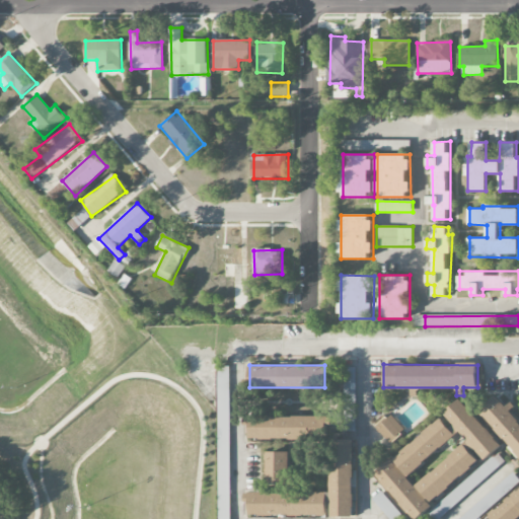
[(356,367),(343,368),(344,412),(356,412),(356,367)]
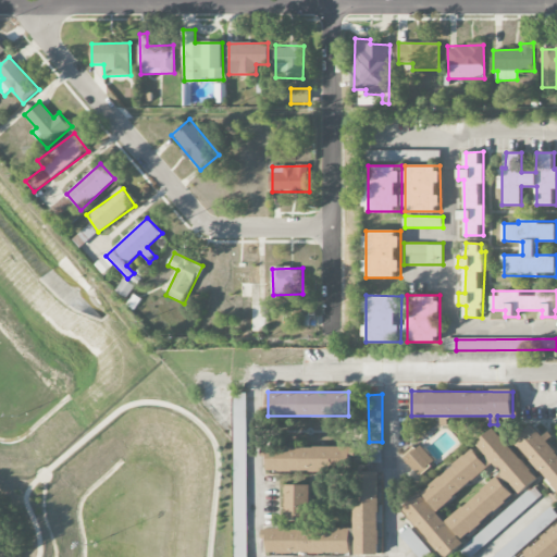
[(515,440),(556,490),(556,450),(544,435),(542,435),(533,424),(515,440)]
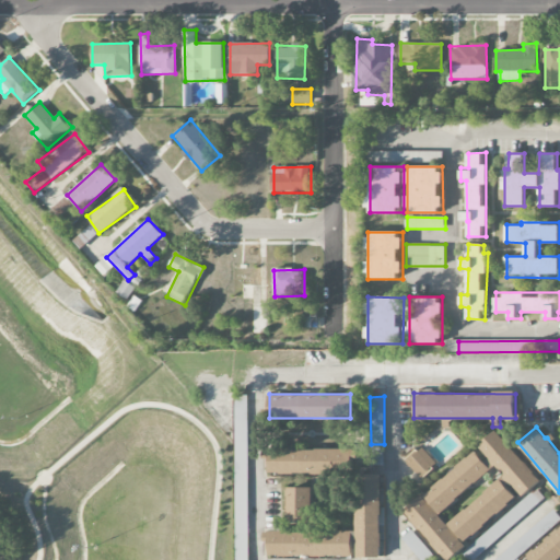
[(521,499),(520,498),(539,481),(498,430),(478,445),(504,478),(447,523),(439,513),(492,470),(477,451),(405,510),(444,559),(521,499)]
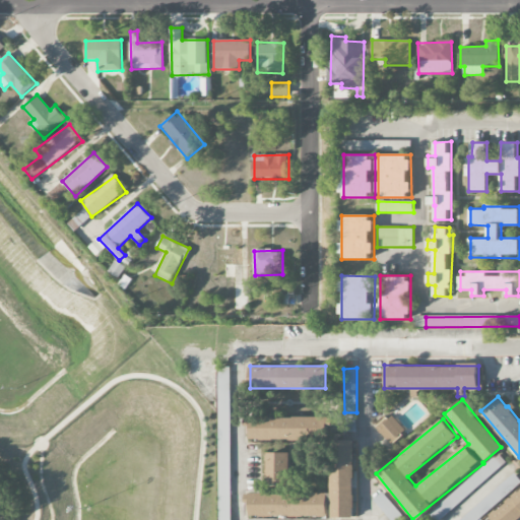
[(231,519),(230,411),(218,411),(218,519),(231,519)]
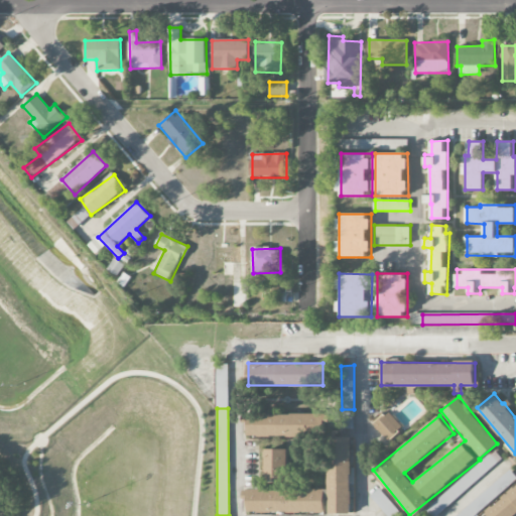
[(387,441),(403,429),(389,412),(374,424),(387,441)]
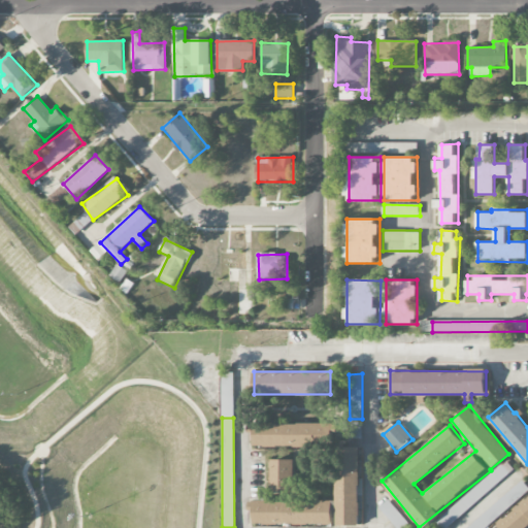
[(254,447),(330,447),(330,423),(254,423),(254,447)]
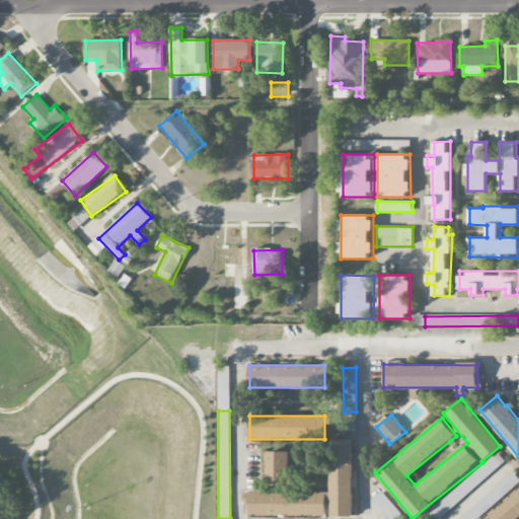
[(331,518),(354,518),(354,439),(331,439),(331,518)]
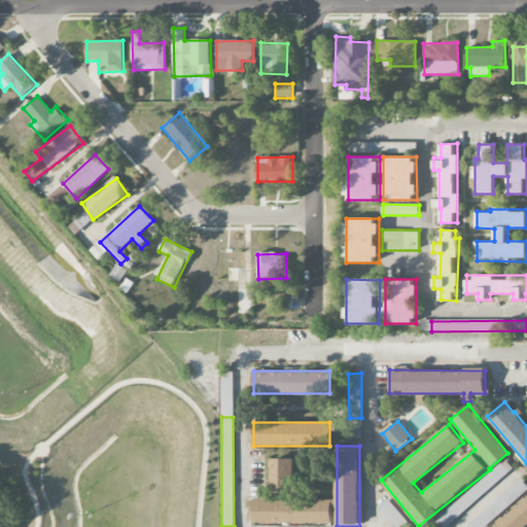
[(271,491),(293,491),(294,458),(271,458),(271,491)]
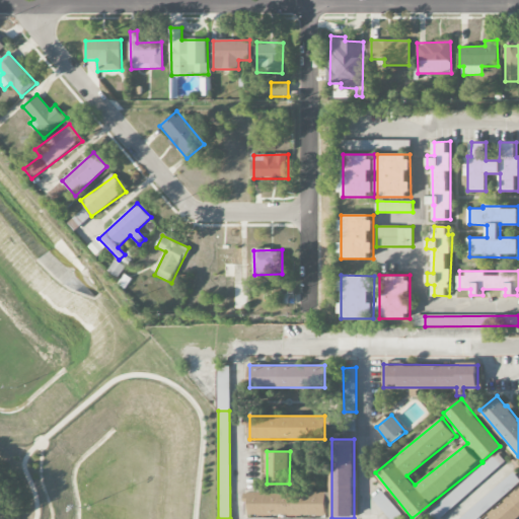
[(429,513),(434,518),(439,518),(505,462),(497,453),(429,513)]
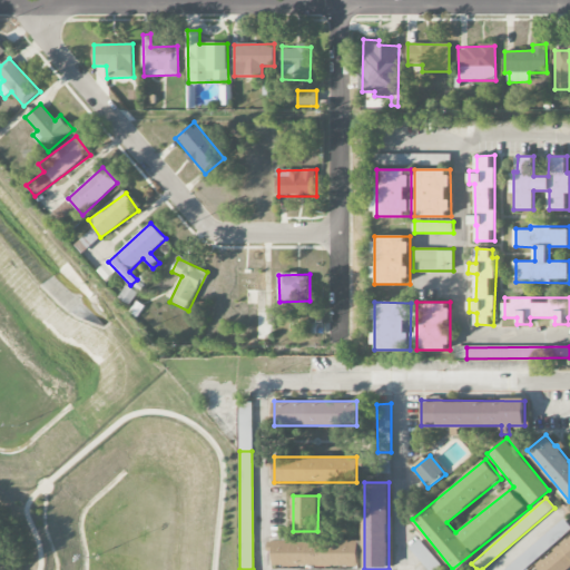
[(523,569),(569,531),(569,528),(563,520),(503,569),(523,569)]
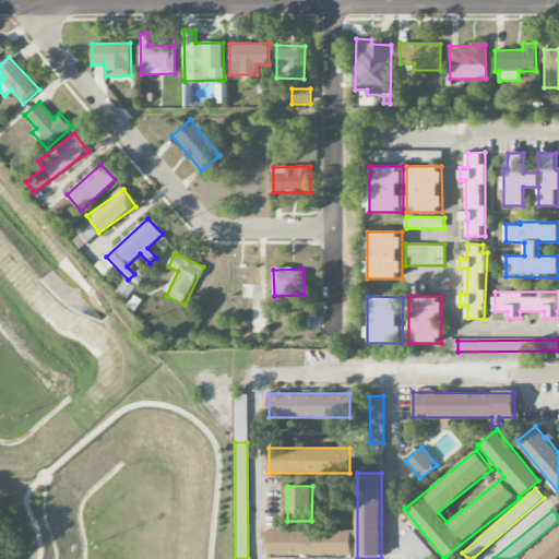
[(558,525),(526,554),(531,558),(556,558),(558,557),(558,525)]
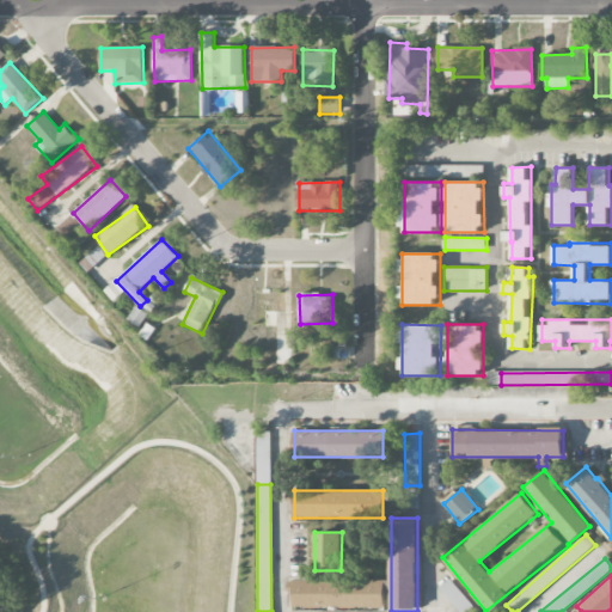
[(291,609),(385,609),(385,580),(291,580),(291,609)]
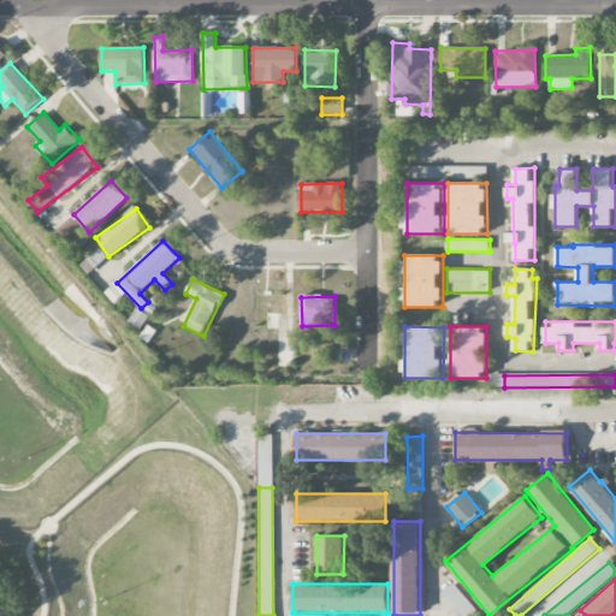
[(463,615),(471,615),(477,611),(452,584),(443,592),(463,615)]
